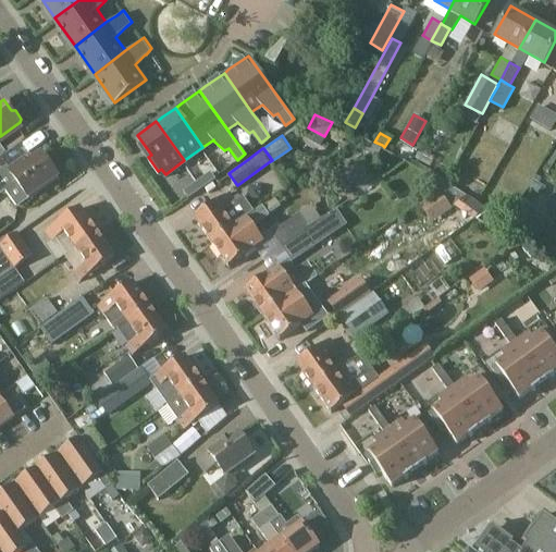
[(0,192),(1,192),(5,188),(17,204),(28,195),(58,174),(41,150),(27,159),(25,156),(15,162),(10,166),(2,154),(0,155),(0,192)]
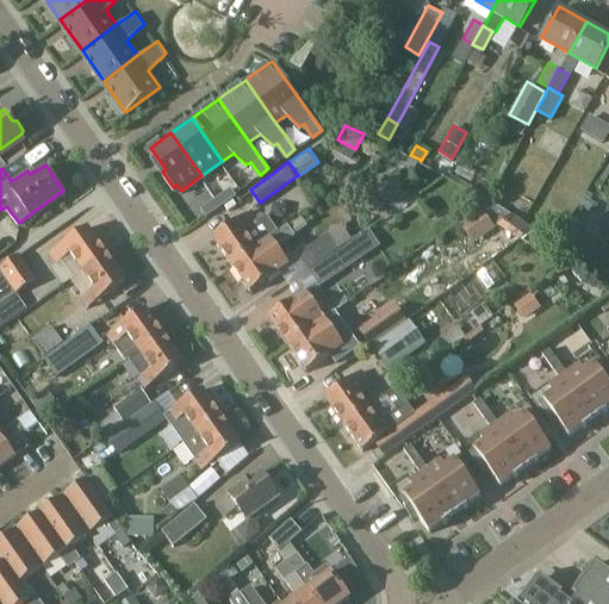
[(608,164),(596,182),(601,186),(608,172),(608,164)]
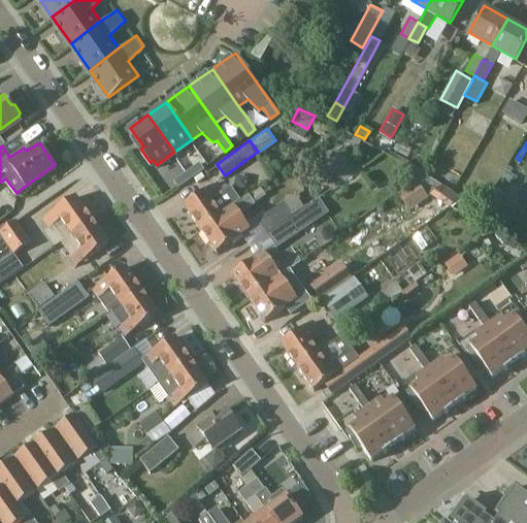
[(185,168),(190,175),(203,166),(198,159),(185,168)]
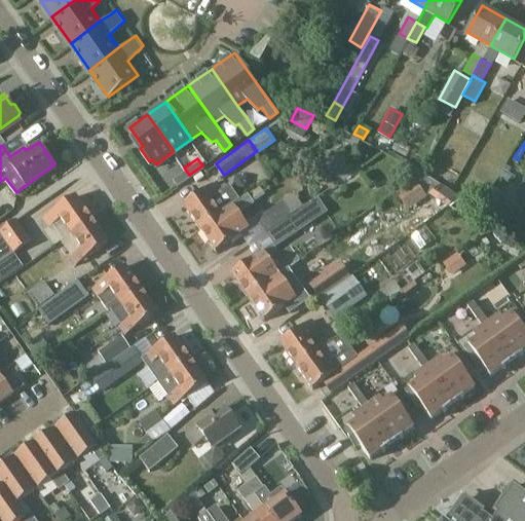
[(413,163),(404,171),(411,180),(415,177),(423,171),(413,163)]
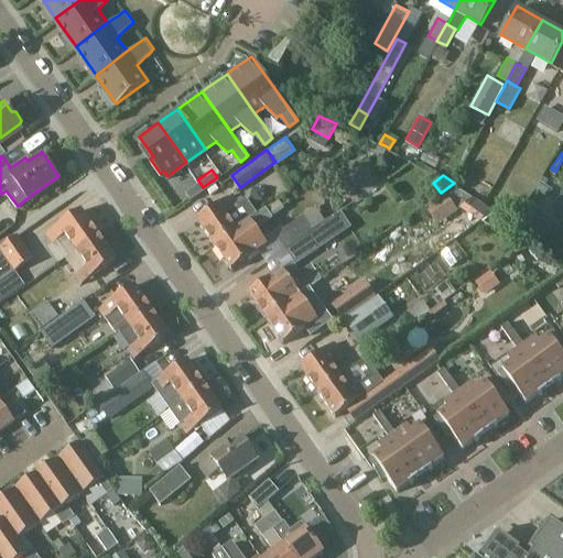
[(203,187),(197,179),(184,189),(188,196),(203,187)]
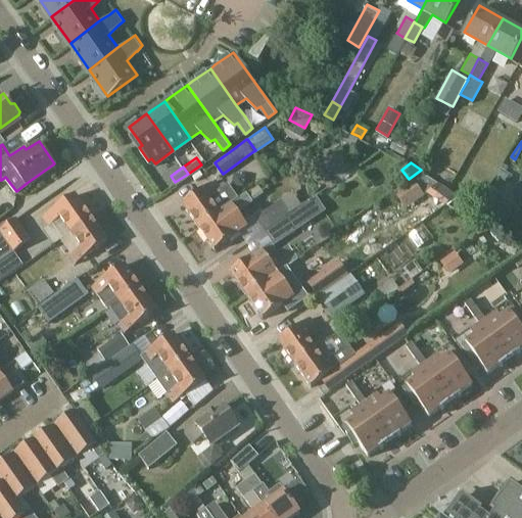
[(413,178),(395,190),(404,201),(420,189),(413,178)]
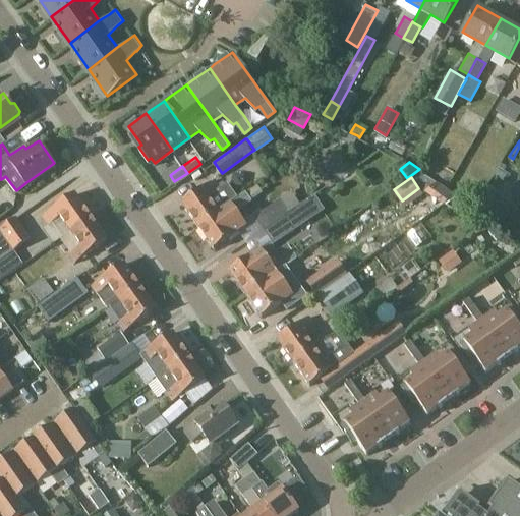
[(219,188),(212,178),(181,199),(197,224),(238,194),(228,181),(219,188)]
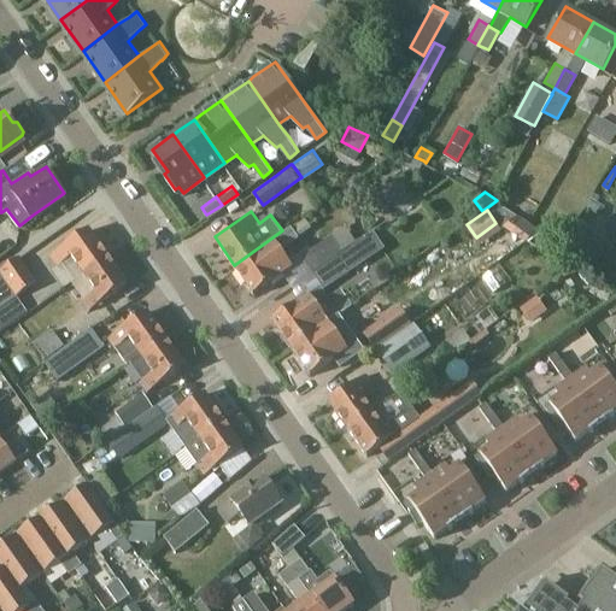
[(312,270),(344,248),(357,239),(346,223),(311,247),(310,244),(299,251),(312,270)]
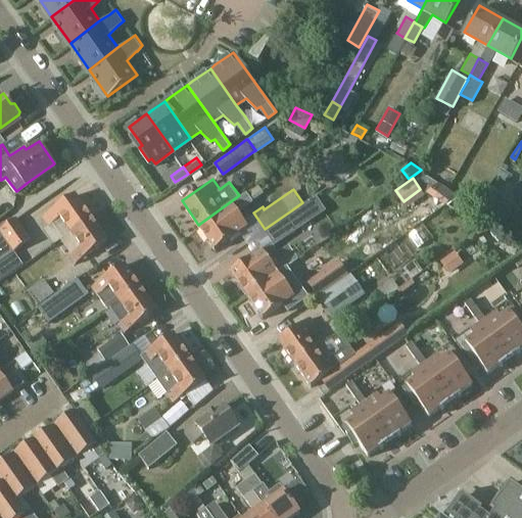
[(246,190),(239,195),(198,225),(215,247),(244,226),(239,219),(240,208),(253,200),(246,190)]
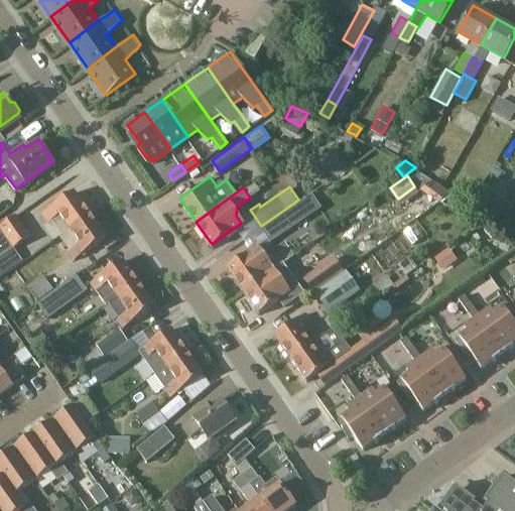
[(53,204),(42,212),(48,221),(59,213),(70,227),(90,212),(74,189),(53,204)]
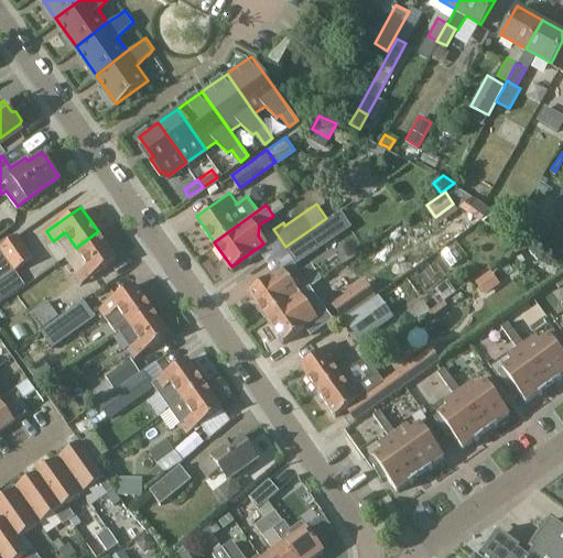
[(434,229),(439,237),(458,223),(454,216),(434,229)]
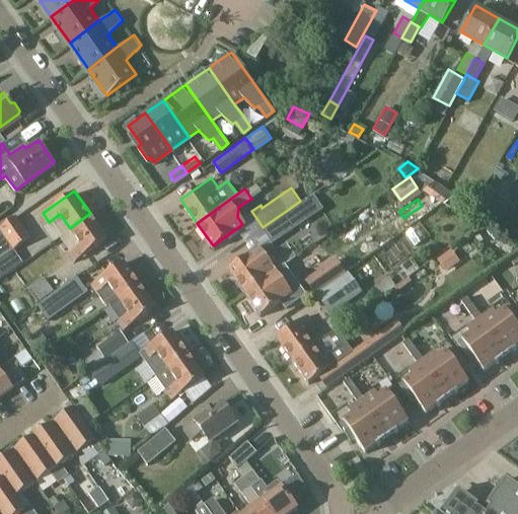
[(289,209),(263,227),(261,228),(268,238),(271,242),(294,226),(293,226),(298,222),(289,209)]
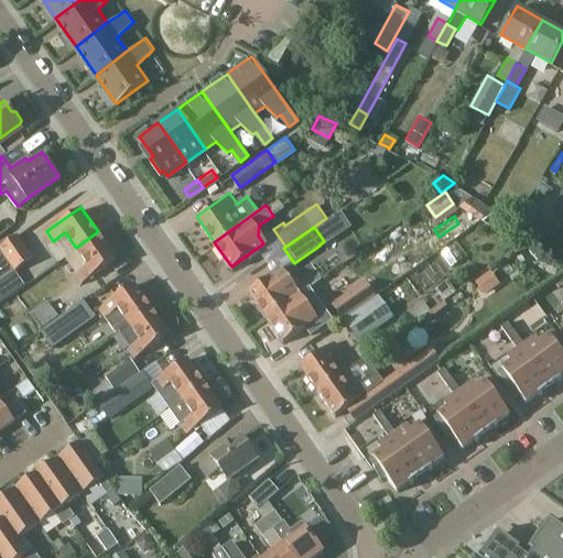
[(0,277),(17,267),(35,254),(19,231),(0,244),(0,277)]
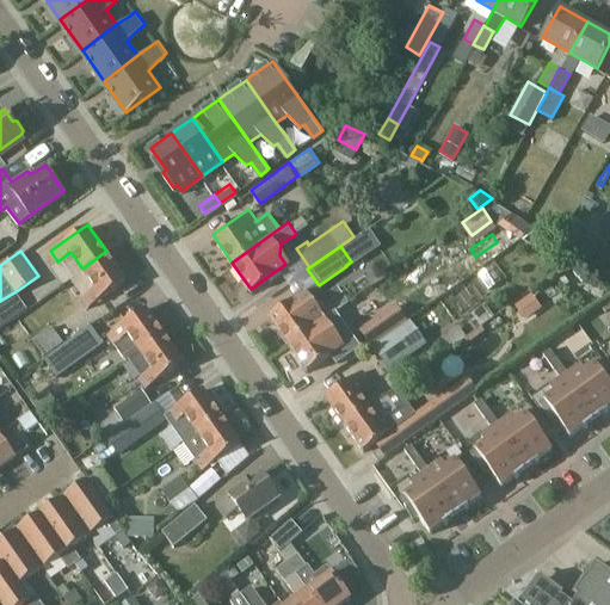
[(82,269),(94,285),(81,295),(88,306),(102,295),(125,278),(106,251),(82,269)]
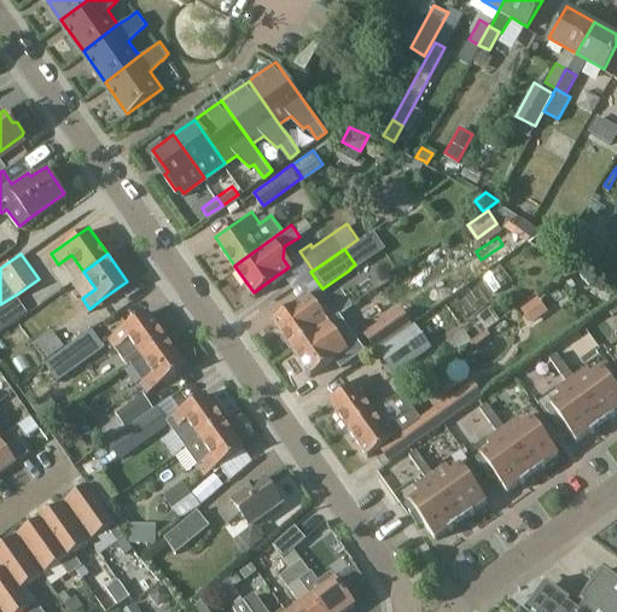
[(594,280),(591,290),(609,298),(613,289),(594,280)]
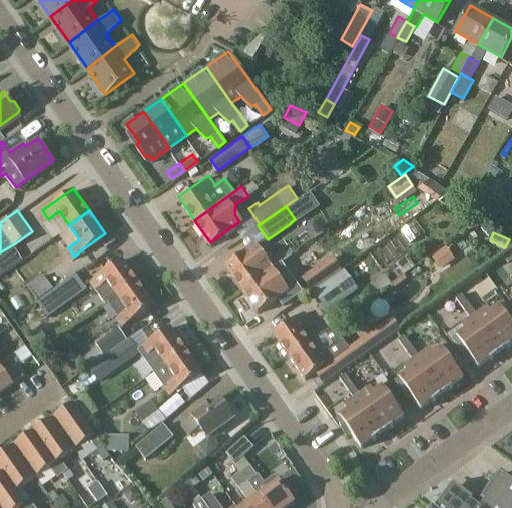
[(248,246),(225,264),(242,288),(286,257),(293,251),(284,238),(273,245),(268,239),(265,235),(248,246)]
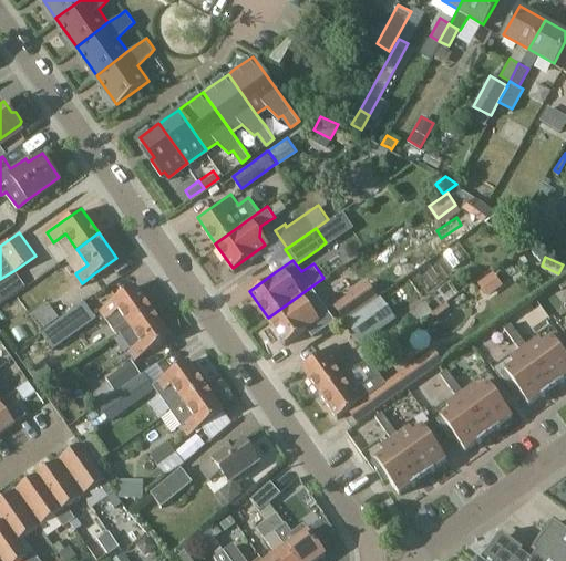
[(493,269),(482,278),(492,291),(503,283),(493,269)]
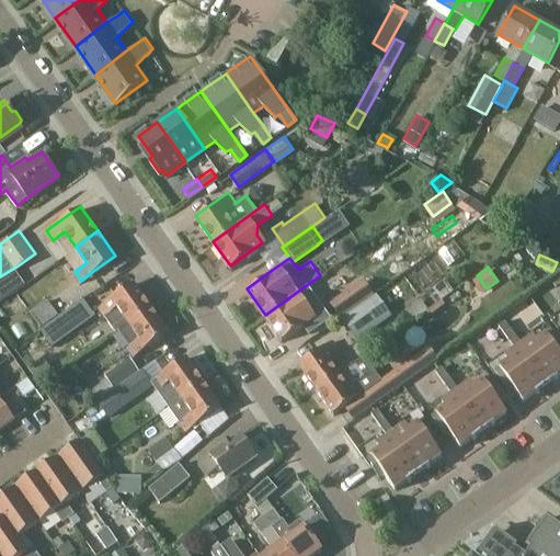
[(116,274),(89,294),(99,306),(104,315),(105,314),(116,329),(128,321),(151,305),(134,281),(125,286),(116,274)]
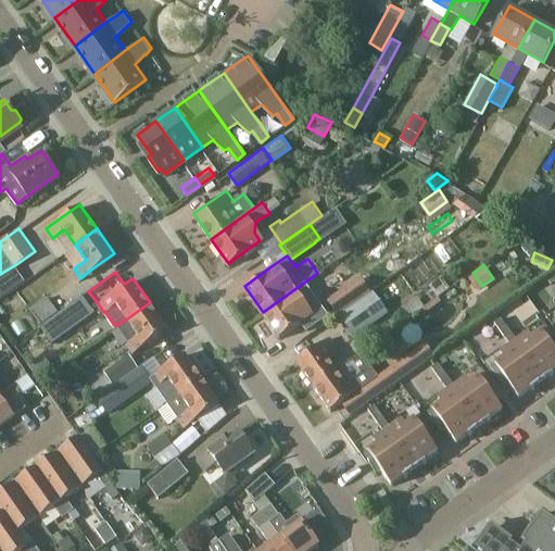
[(370,288),(366,284),(360,274),(327,298),(338,313),(370,289),(370,288)]
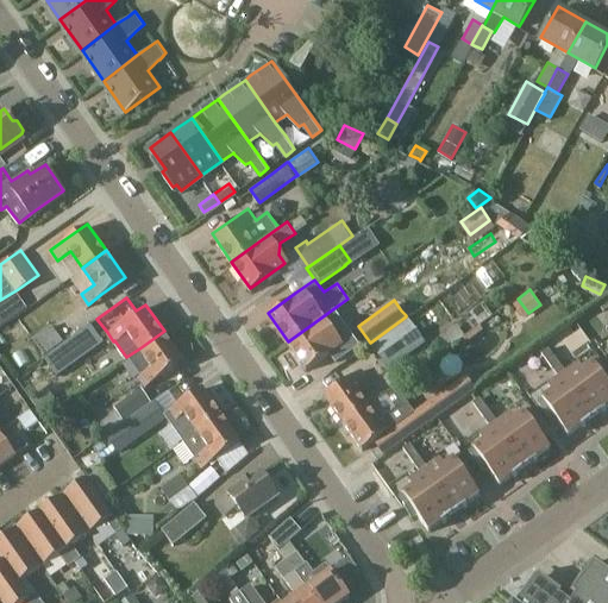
[(339,305),(288,341),(306,366),(343,340),(336,331),(334,330),(343,322),(345,313),(339,305)]
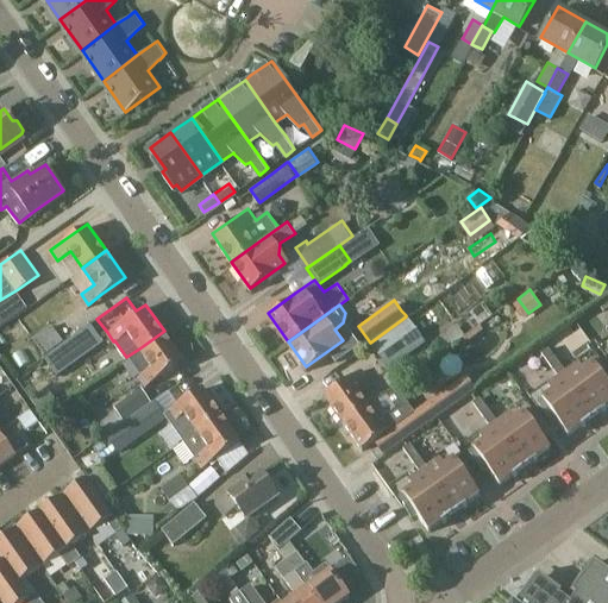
[(91,321),(44,355),(58,374),(104,339),(91,321)]
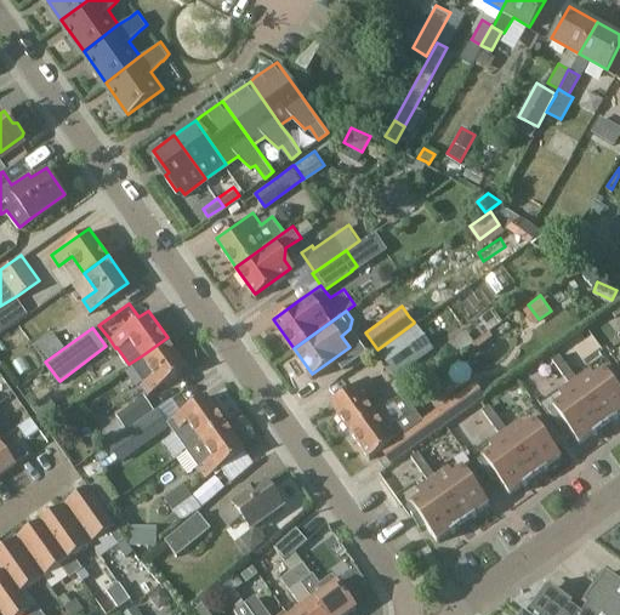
[(64,345),(52,329),(33,343),(45,359),(64,345)]
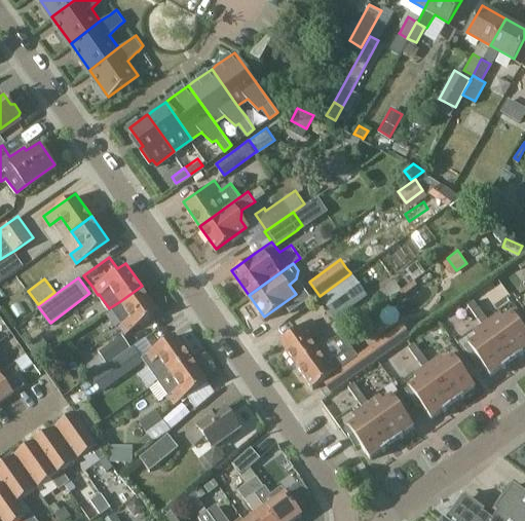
[(402,288),(400,289),(403,293),(418,283),(415,278),(402,288)]
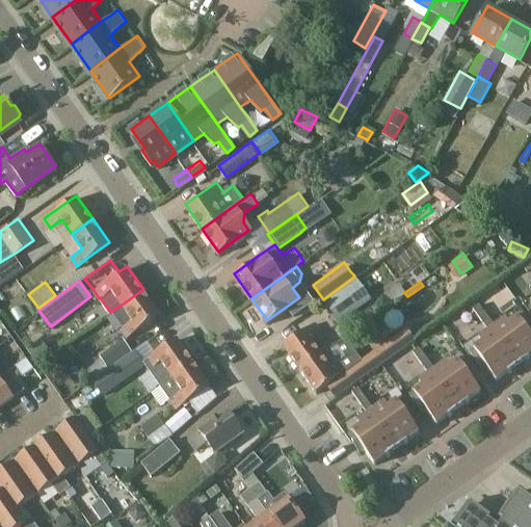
[(348,283),(325,299),(340,319),(363,302),(348,283)]
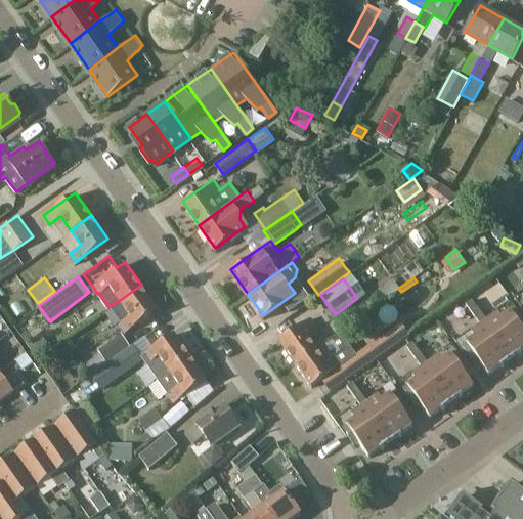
[(130,315),(118,323),(124,332),(157,308),(141,285),(120,300),(130,315)]
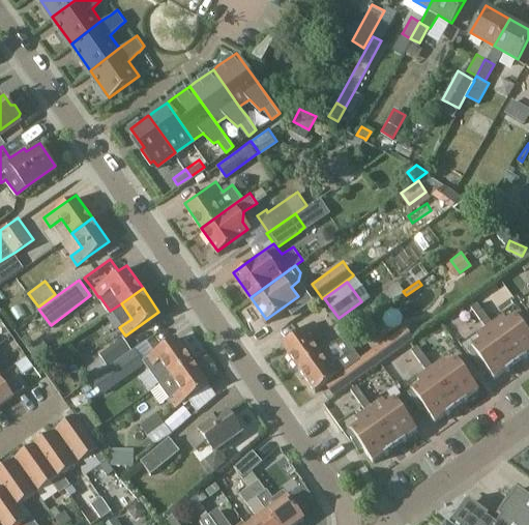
[(477,301),(474,303),(472,305),(479,317),(486,313),(477,301)]
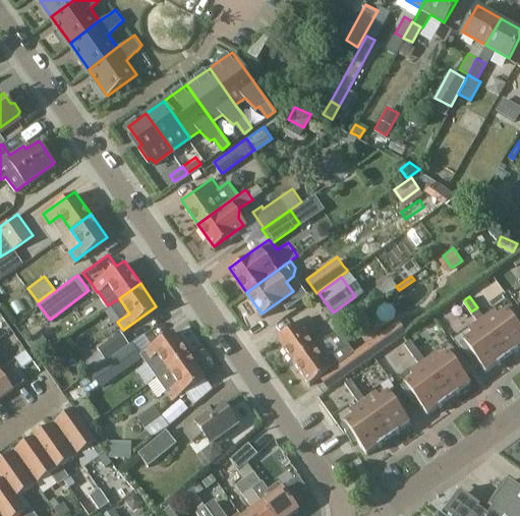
[(518,311),(508,297),(502,301),(504,304),(512,316),(518,311)]
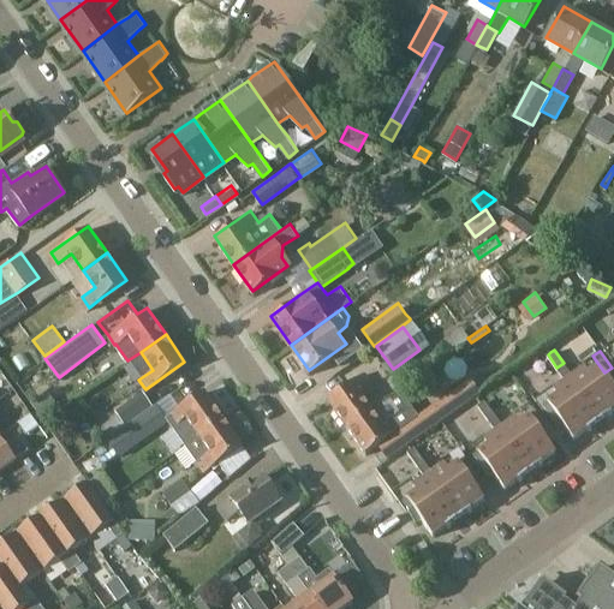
[(573,376),(570,378),(600,421),(612,411),(612,410),(613,409),(613,384),(604,372),(595,359),(573,376)]
